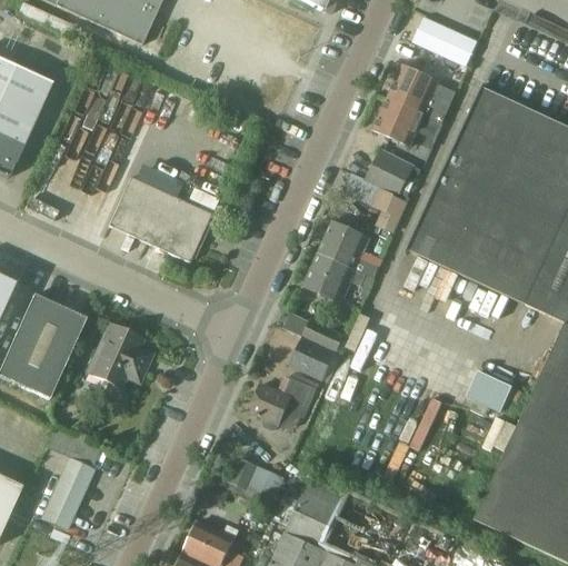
[(45,0),(141,43),(157,10),(161,0),(45,0)]
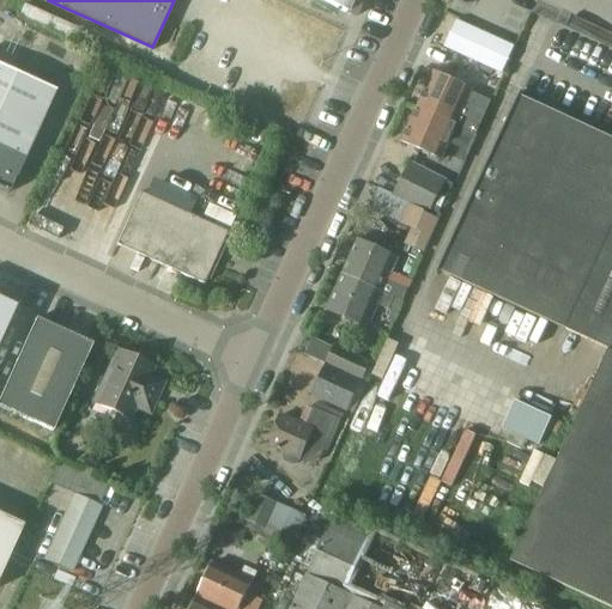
[(321,0),(345,11),(353,14),(355,16),(362,0),(321,0)]
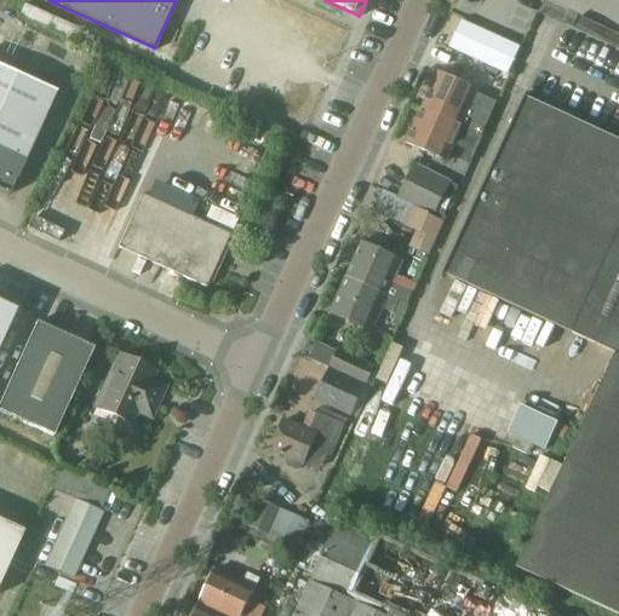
[(463,19),(451,46),(489,63),(508,72),(520,45),(502,36),(463,19)]
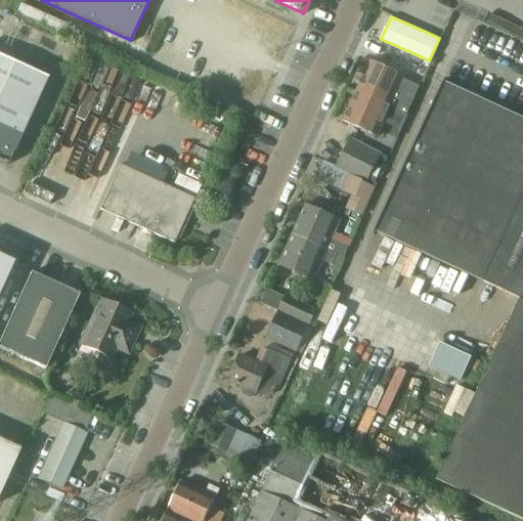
[(0,162),(6,165),(46,78),(0,56),(0,162)]
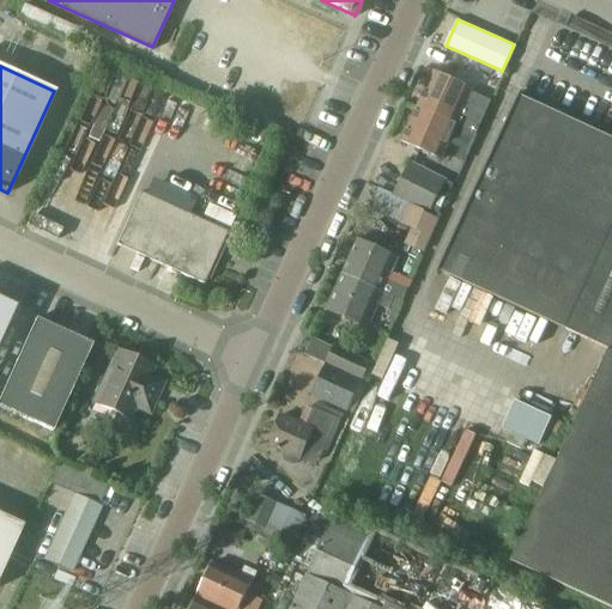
[(434,72),(418,105),(459,123),(473,92),(474,90),(434,72)]
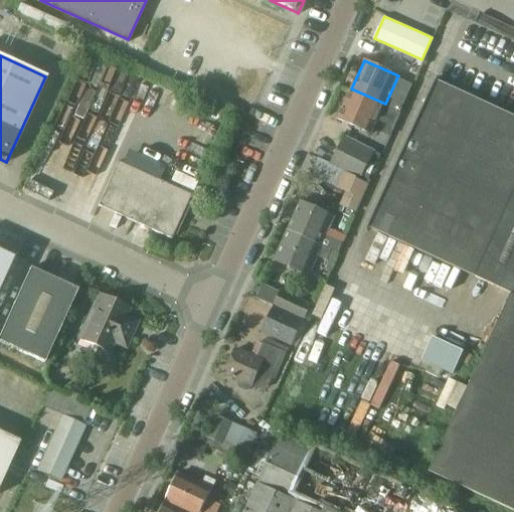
[(397,77),(385,104),(384,106),(401,113),(413,86),(397,77)]
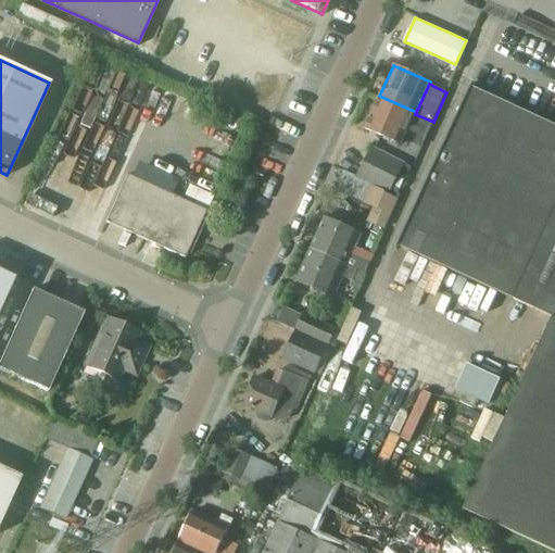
[(554,125),(474,87),(401,246),(554,317),(465,511),(554,552),(554,125)]
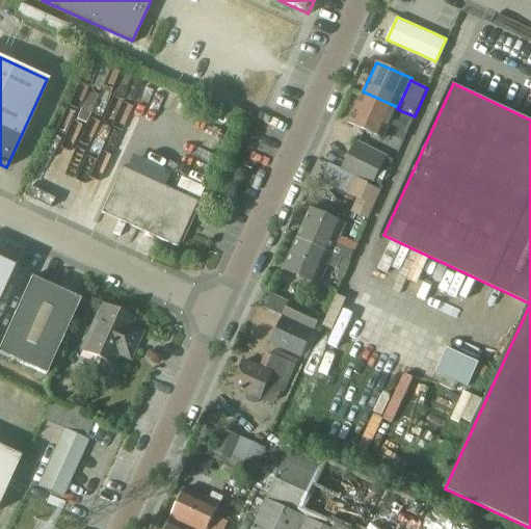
[(349,122),(385,137),(397,109),(398,107),(363,91),(349,122)]
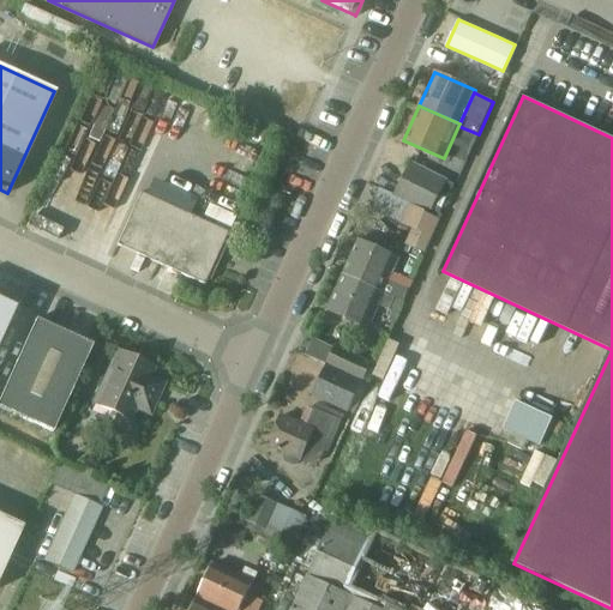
[(413,162),(396,194),(442,216),(456,185),(446,181),(448,179),(413,162)]
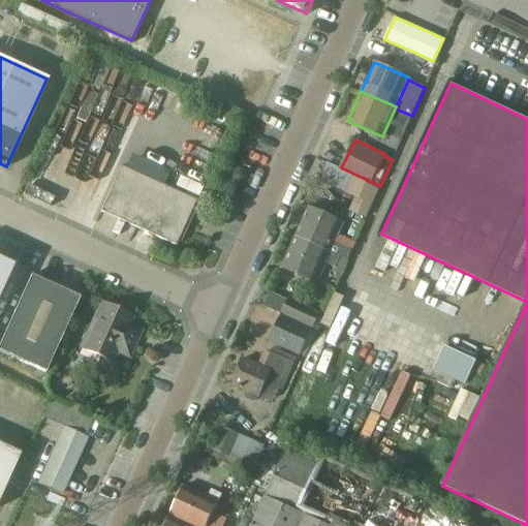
[(329,162),(321,178),(356,193),(351,206),(368,213),(373,200),(380,186),(341,167),(329,162)]
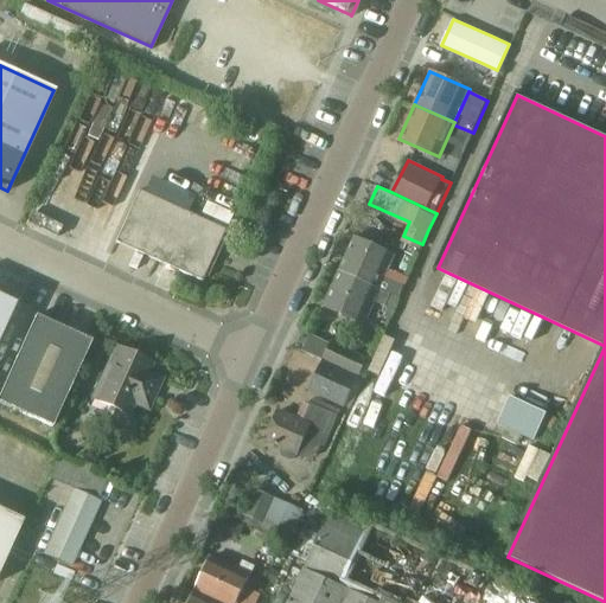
[(140,188),(116,239),(203,278),(225,226),(205,218),(140,188)]
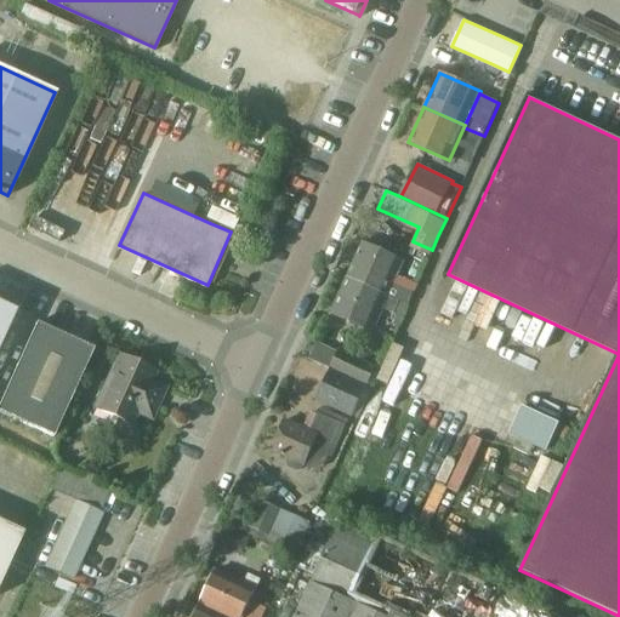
[(348,278),(405,303),(409,304),(416,284),(398,276),(405,261),(364,243),(348,278)]
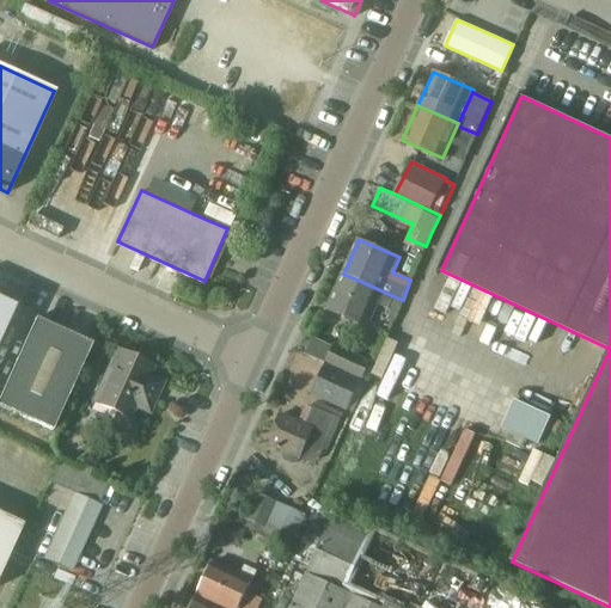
[(328,307),(368,326),(379,302),(389,307),(391,311),(389,318),(395,320),(403,300),(399,299),(343,274),(328,307)]
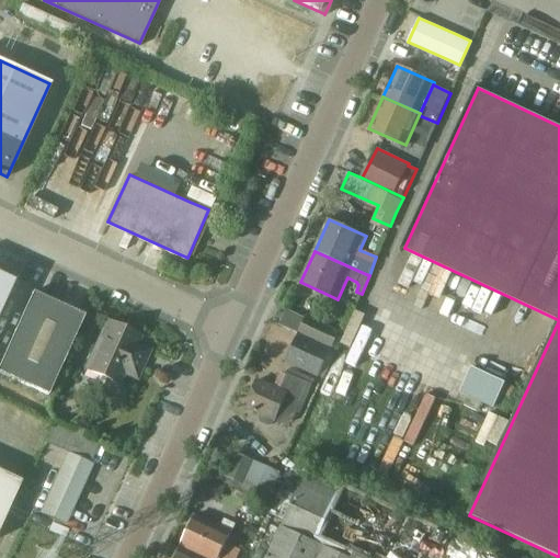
[(0,310),(15,279),(0,271),(0,310)]
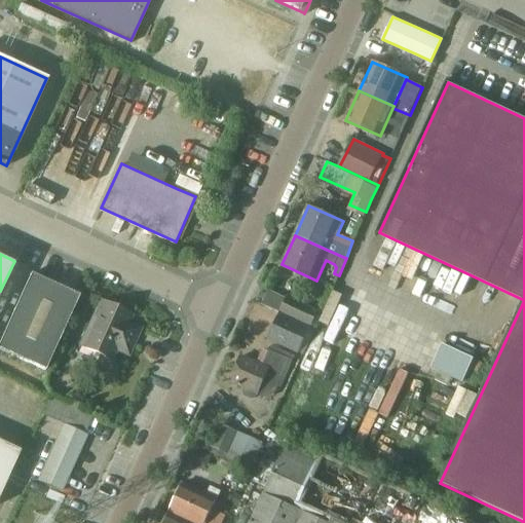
[(0,339),(0,349),(44,370),(79,295),(30,273),(0,339)]
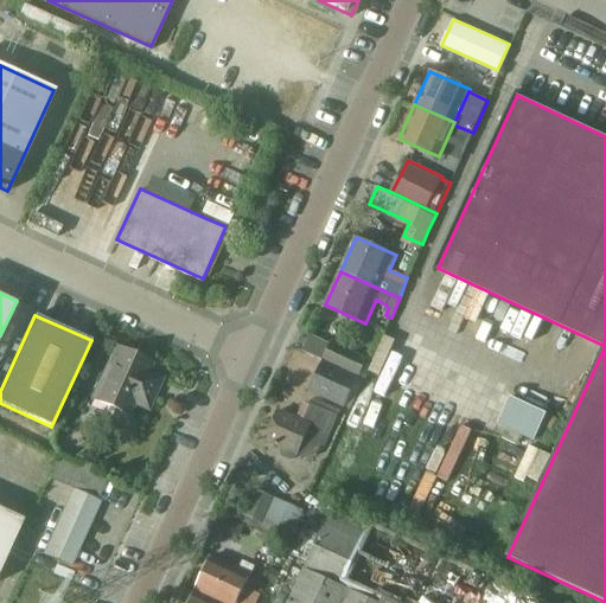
[(369,357),(332,340),(324,358),(361,373),(369,357)]
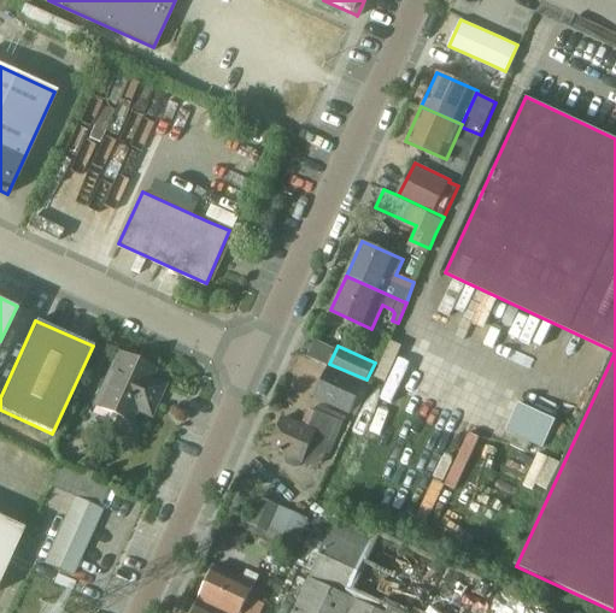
[(136,408),(150,414),(164,384),(150,377),(153,369),(118,353),(95,405),(130,422),(136,408)]
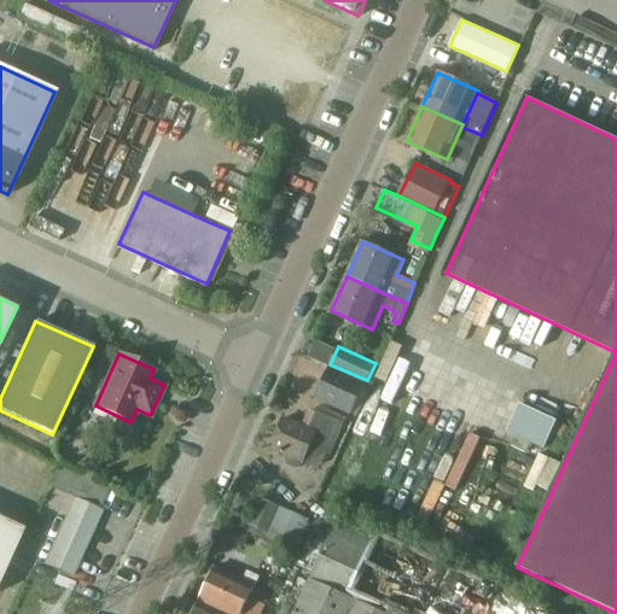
[(367,380),(330,364),(315,397),(353,413),(367,380)]
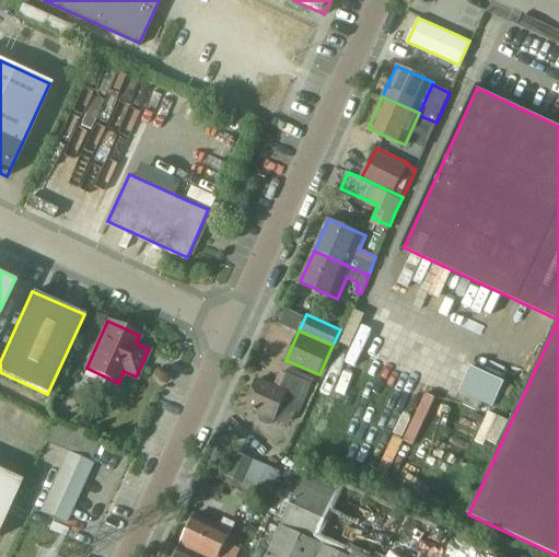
[(467,363),(449,409),(486,425),(504,379),(467,363)]
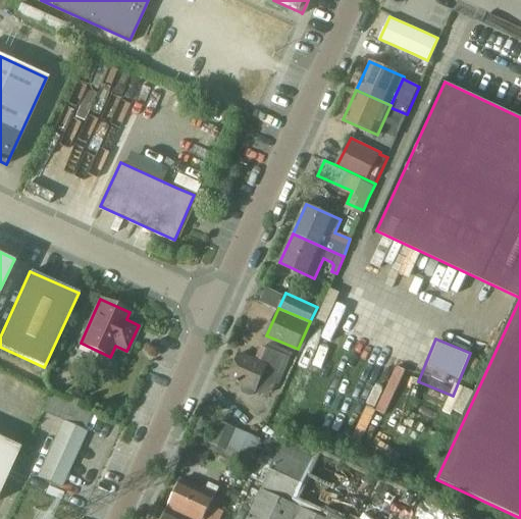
[(241,354),(229,378),(244,384),(242,388),(243,393),(250,395),(254,394),(256,390),(258,391),(263,393),(273,388),(276,382),(280,383),(291,359),(285,357),(289,350),(270,342),(268,347),(261,363),(241,354)]
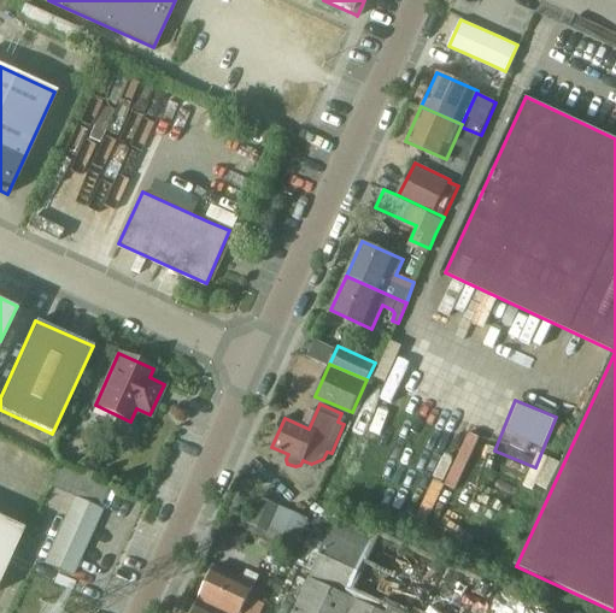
[(76,499),(46,565),(70,576),(100,510),(110,488),(60,465),(51,484),(77,497),(76,499)]
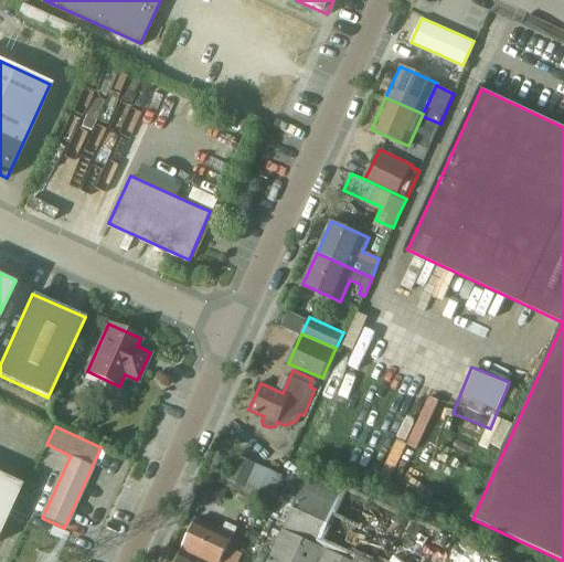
[(256,463),(244,492),(270,504),(284,474),(256,463)]
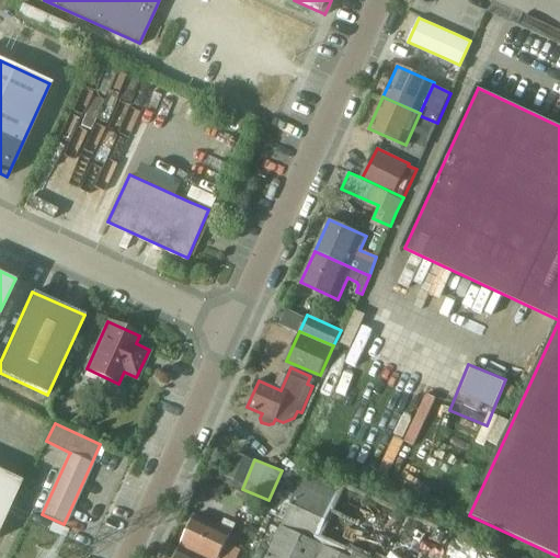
[(0,527),(22,481),(0,470),(0,527)]
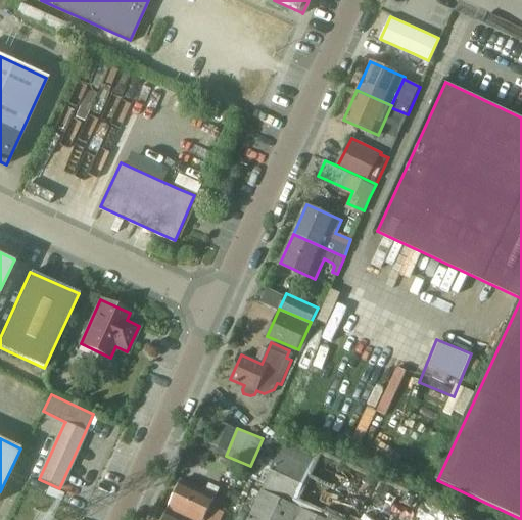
[(331,519),(294,503),(318,452),(288,438),(282,453),(261,498),(250,519),(331,519)]
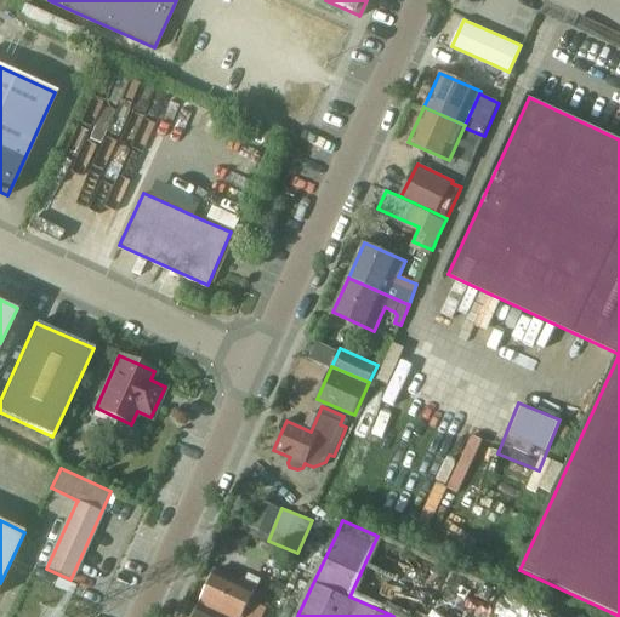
[(219,570),(202,605),(227,616),(262,616),(267,606),(252,599),(259,588),(219,570)]
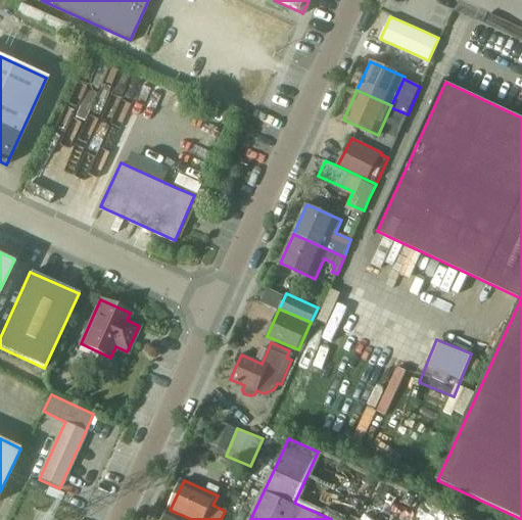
[(164,519),(191,519),(170,510),(164,519)]
